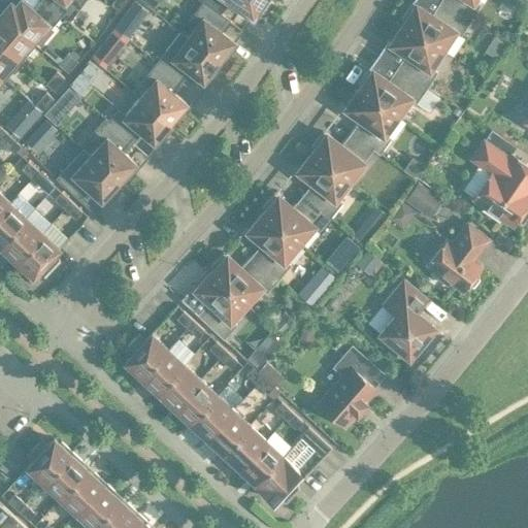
[(0,12),(0,14),(30,41),(44,24),(50,28),(60,15),(39,0),(38,0),(33,7),(24,0),(19,0),(11,9),(7,5),(0,12)]
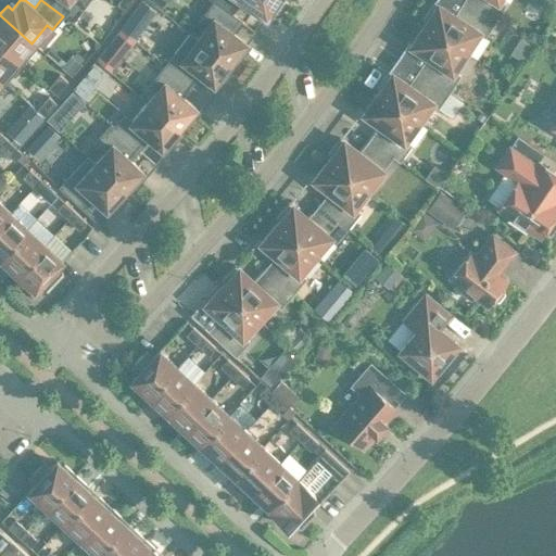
[(41,0),(63,16),(73,3),(67,0),(41,0)]
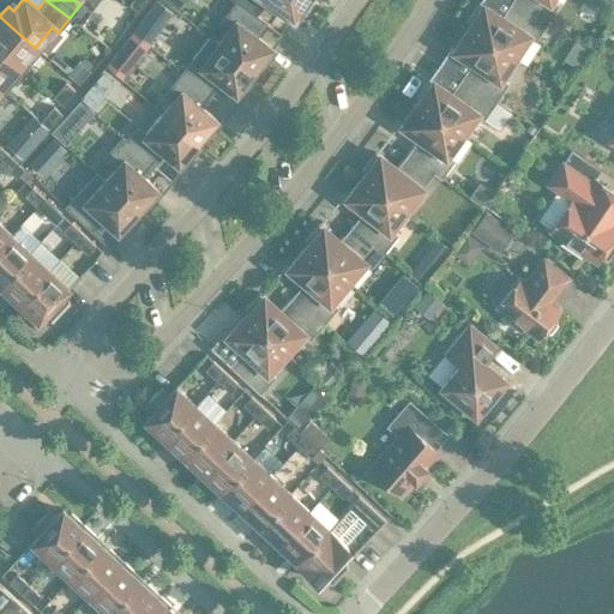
[(130,0),(127,5),(137,12),(145,0),(130,0)]
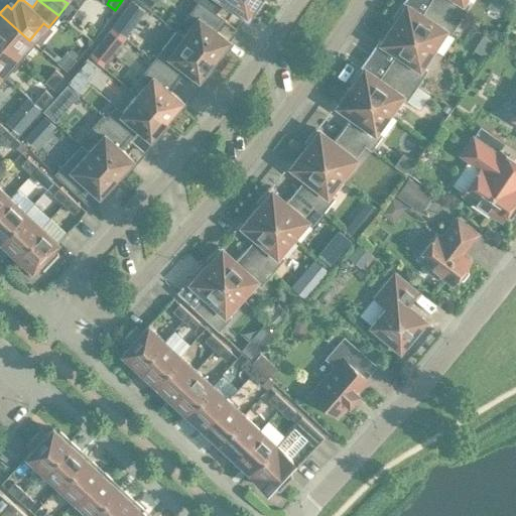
[(152,0),(136,0),(148,8),(154,1),(152,0)]
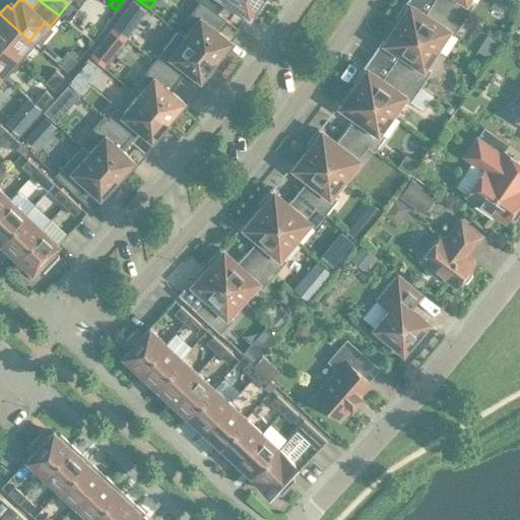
[(215,13),(215,12),(224,0),(248,16),(249,15),(248,14),(252,8),(256,11),(263,0),(196,0),(199,2),(215,13)]
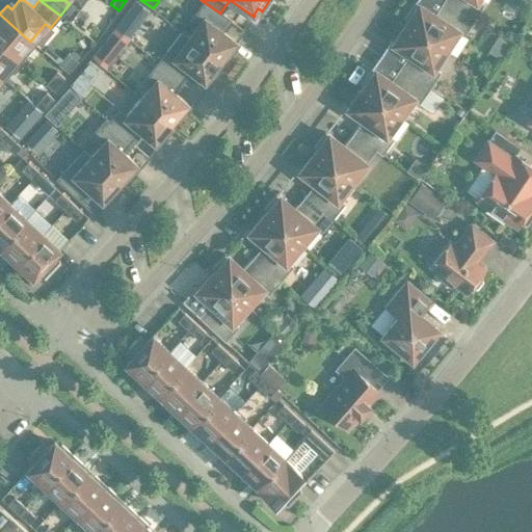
[(442,0),(442,1),(473,20),(483,3),(477,0),(442,0)]
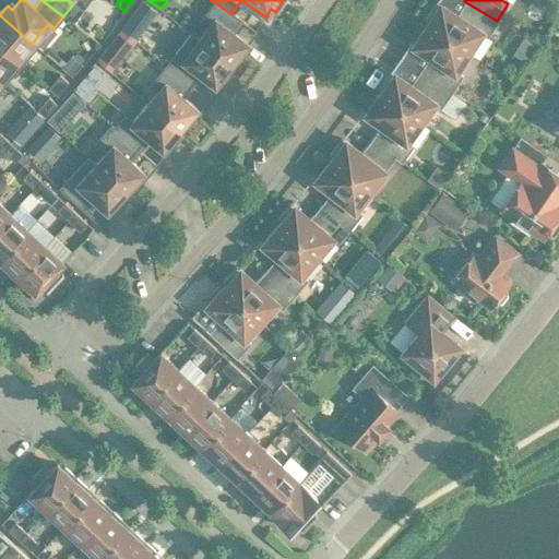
[(425,25),(466,52),(478,33),(486,38),(497,21),(464,1),(455,15),(435,2),(424,20),(427,22),(425,25)]
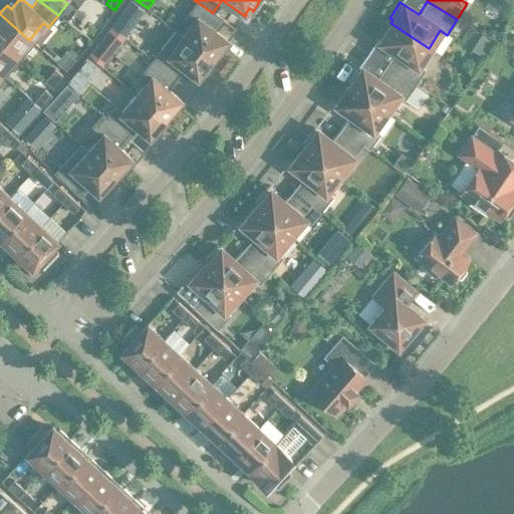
[(197,2),(183,20),(189,25),(181,36),(212,59),(214,55),(217,56),(219,56),(221,54),(231,42),(230,41),(229,42),(211,27),(219,16),(213,12),(213,13),(197,2)]
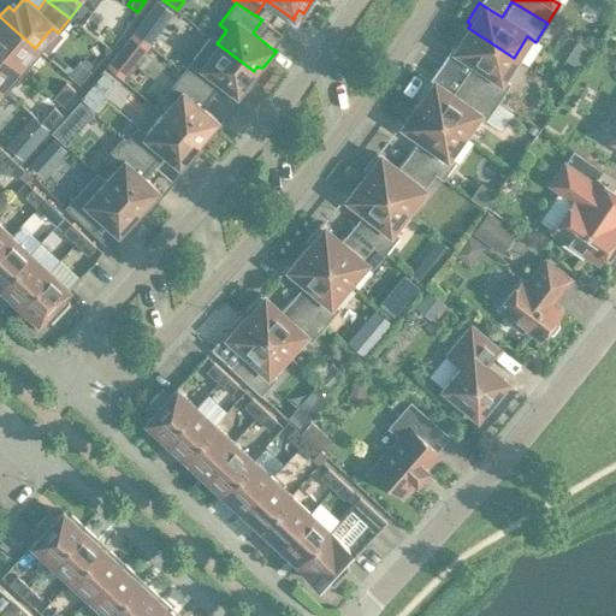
[(0,52),(17,67),(35,48),(0,17),(0,52)]
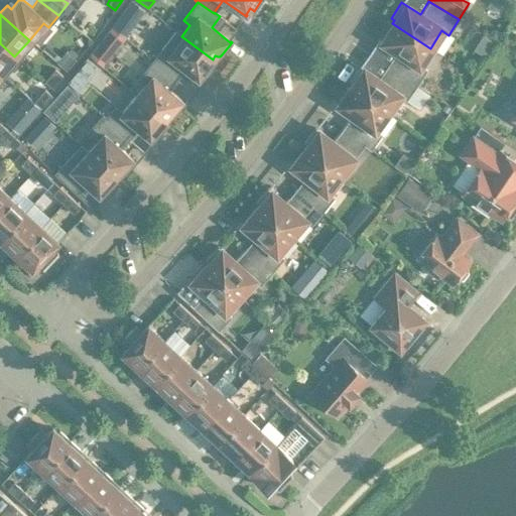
[(430,48),(392,23),(381,41),(378,38),(377,40),(395,52),(387,66),(416,86),(426,70),(419,66),(430,48)]
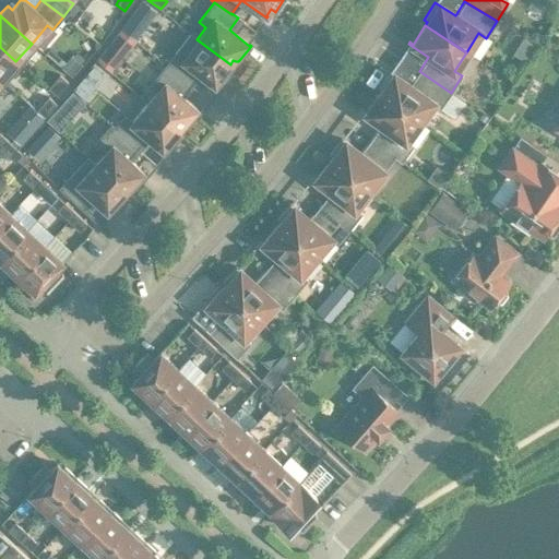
[(533,30),(528,39),(537,44),(543,35),(533,30)]
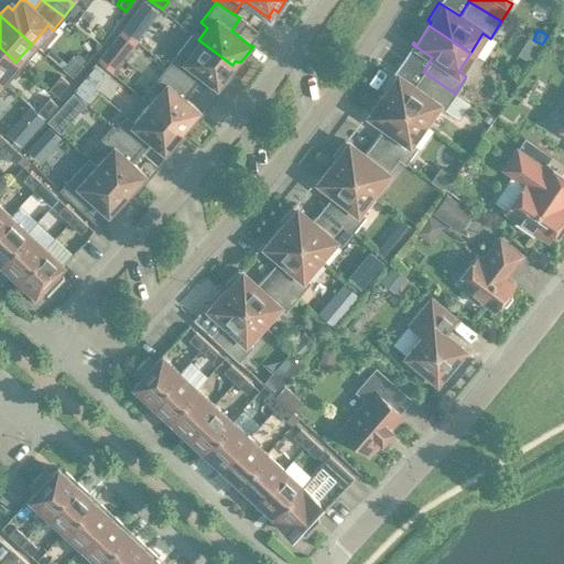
[(232,65),(198,40),(192,34),(166,67),(190,85),(198,73),(218,89),(219,90),(230,76),(230,74),(230,72),(229,69),(232,65)]
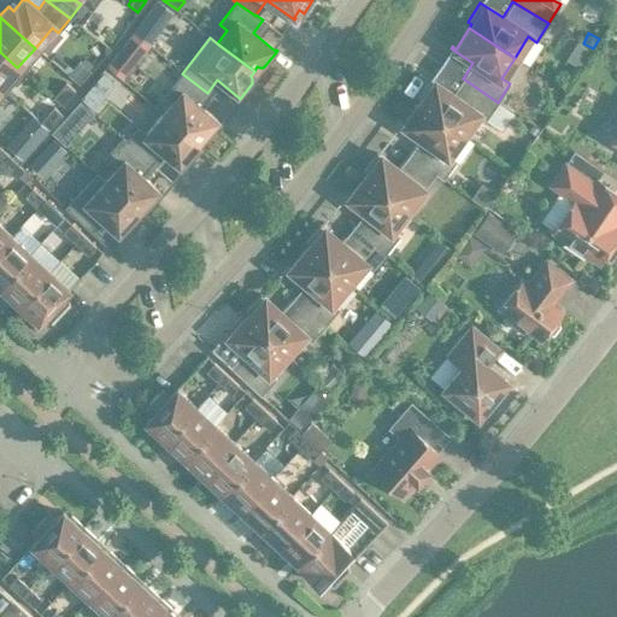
[(589,51),(576,42),(565,59),(579,68),(589,51)]
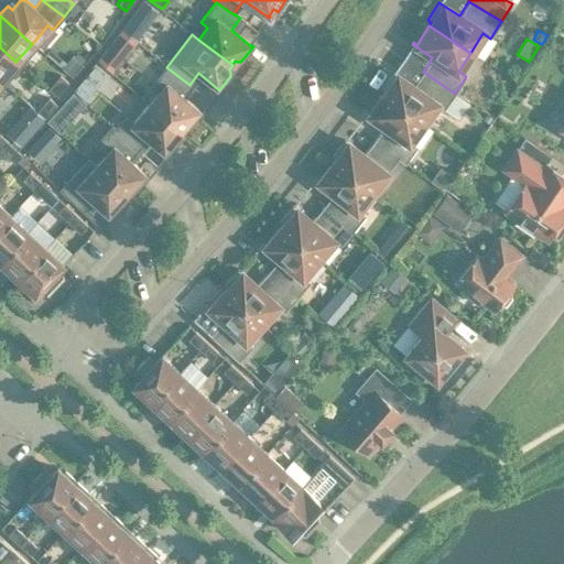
[(0,79),(15,62),(0,47),(0,79)]
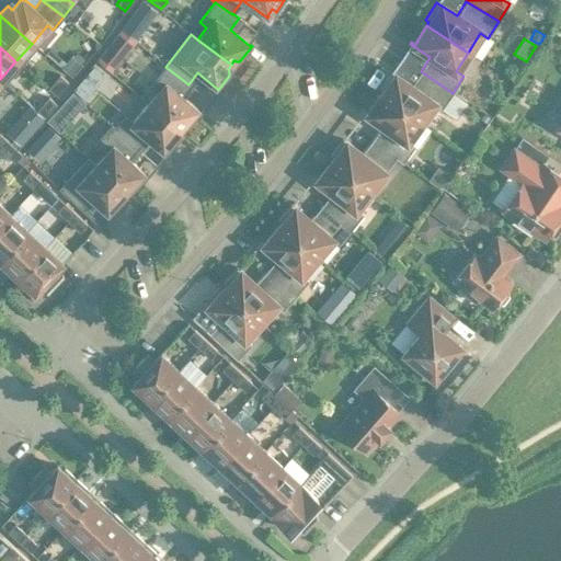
[(106,47),(95,60),(111,72),(122,59),(106,47)]
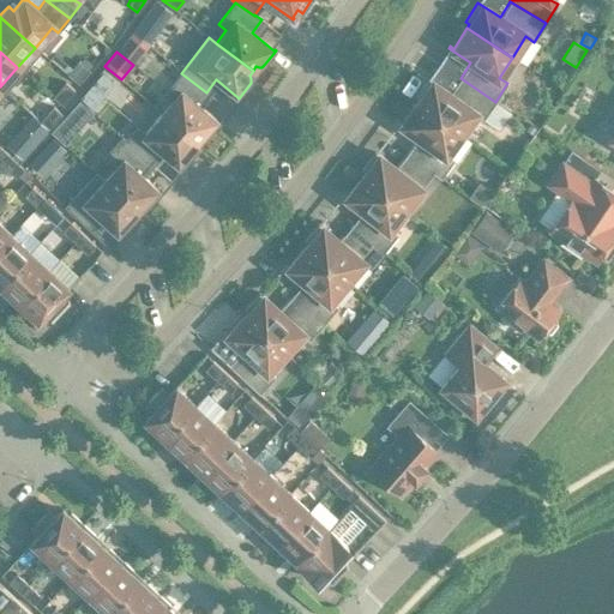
[(66,74),(77,85),(89,72),(77,61),(66,74)]
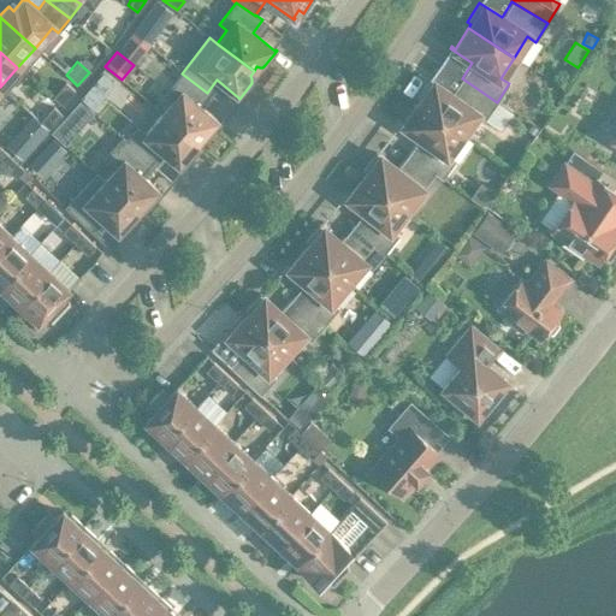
[(207,93),(182,73),(164,95),(172,101),(161,113),(196,142),(200,138),(202,140),(206,140),(208,137),(220,123),(219,122),(219,123),(197,105),(207,93)]
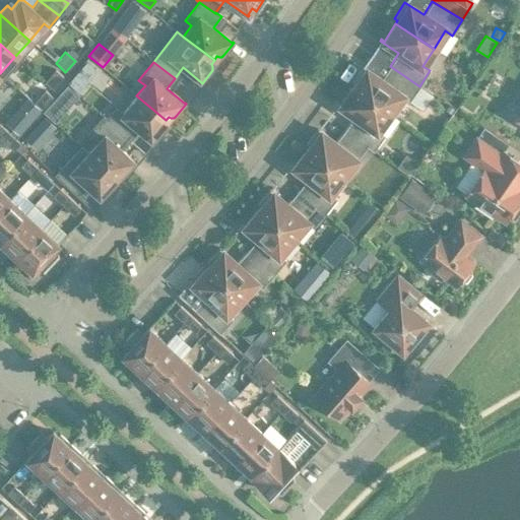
[(352,87),(389,114),(401,96),(408,102),(419,86),(390,66),(380,79),(362,66),(351,81),(354,84),(352,87)]
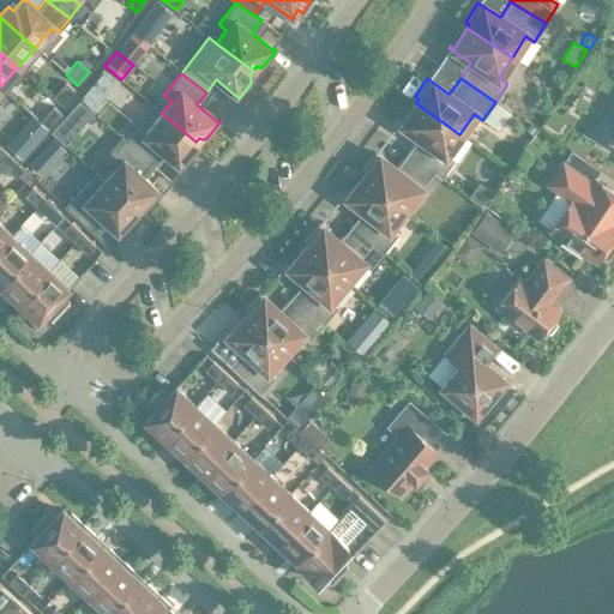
[(50,96),(60,104),(73,90),(64,82),(50,96)]
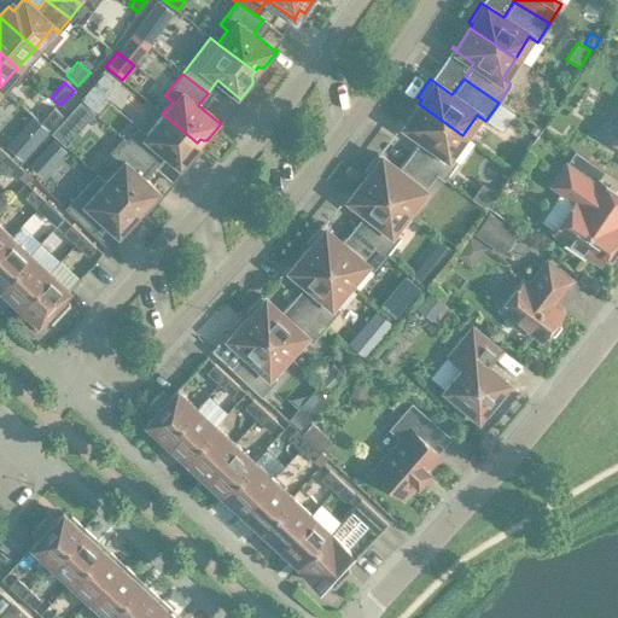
[(69,112),(66,116),(77,126),(80,128),(93,114),(89,110),(79,101),(69,112)]
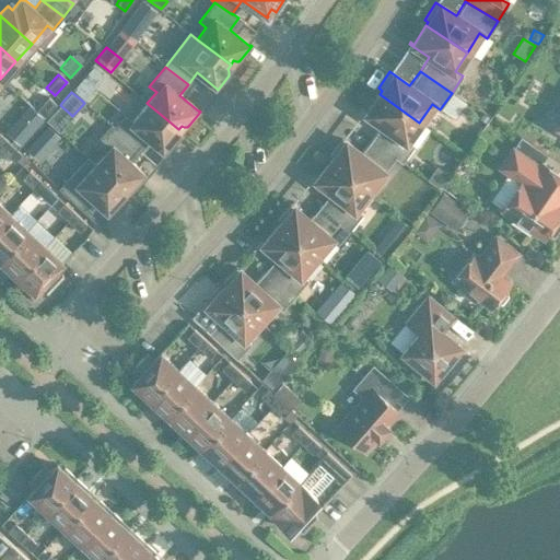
[(371,140),(401,163),(413,146),(407,141),(419,123),(380,94),(366,113),(362,111),(361,112),(381,126),(371,140)]
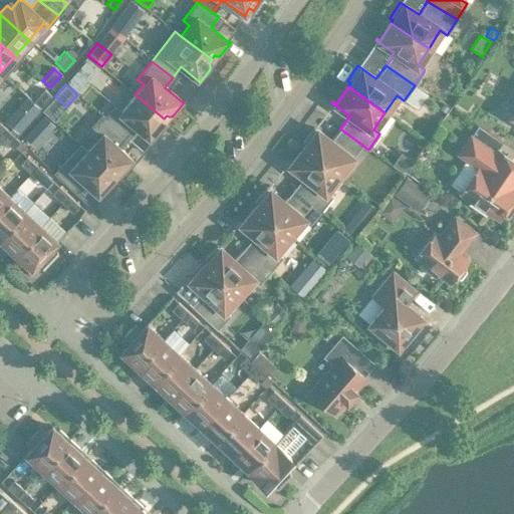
[(51,95),(43,89),(32,101),(40,107),(51,95)]
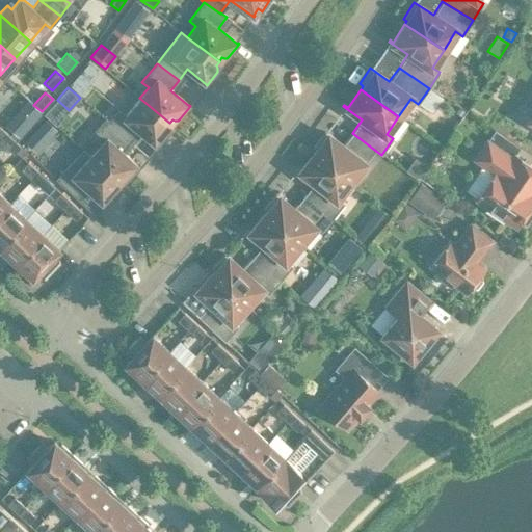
[(169,123),(139,98),(124,116),(117,111),(108,122),(129,139),(137,130),(156,145),(157,147),(167,134),(168,132),(168,129),(166,127),(169,123)]
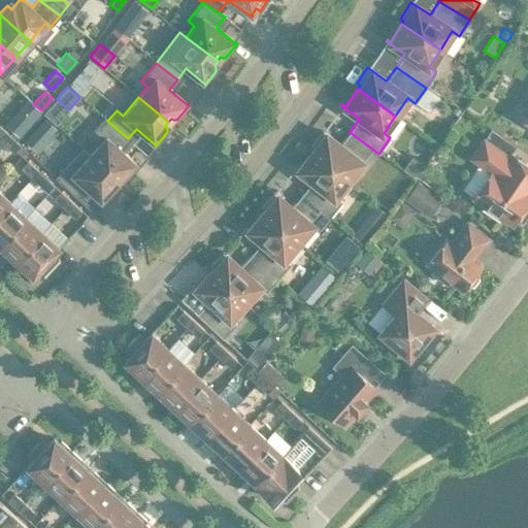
[(27,99),(4,126),(18,137),(40,111),(27,99)]
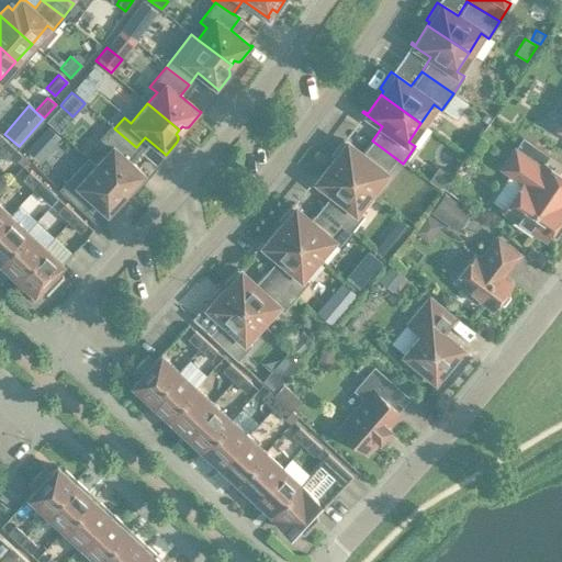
[(36,138),(47,149),(57,141),(59,137),(47,126),(36,138)]
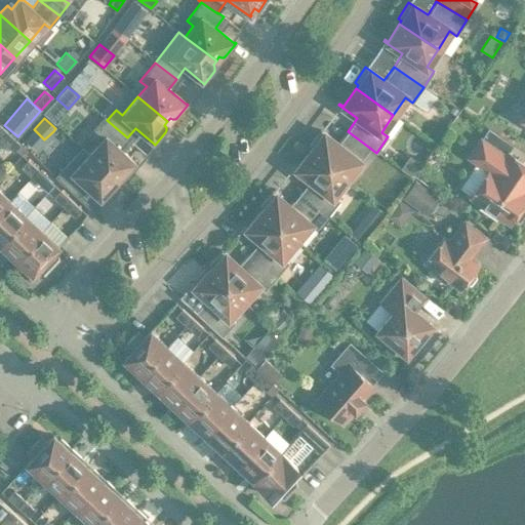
[(127,137),(107,120),(104,118),(87,135),(96,144),(87,154),(116,180),(119,176),(122,177),(124,177),(126,176),(137,164),(136,163),(135,164),(118,148),(127,137)]
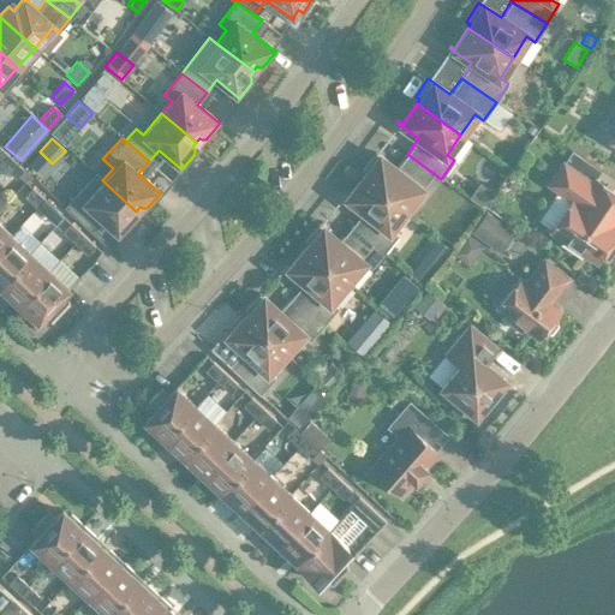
[(0,165),(3,167),(11,159),(0,148),(0,165)]
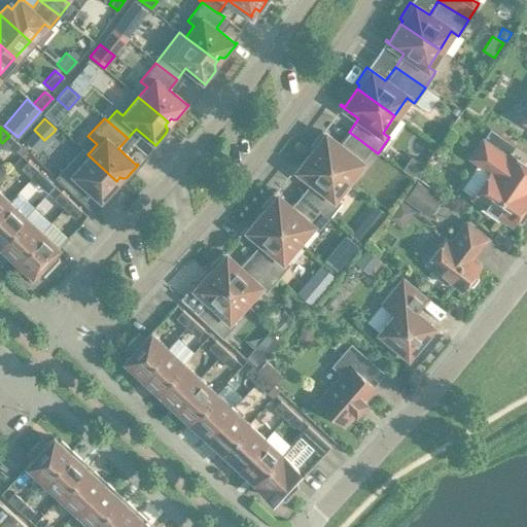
[(310,151),(347,180),(371,148),(378,153),(349,132),(339,144),(321,131),(309,146),(313,148),(310,151)]
